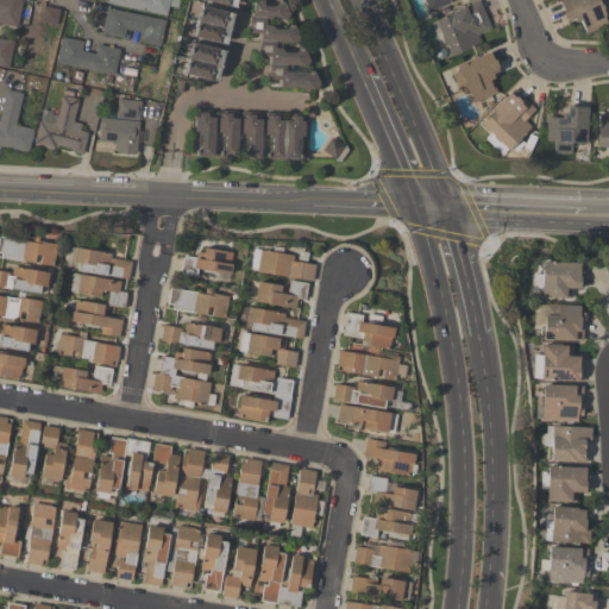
[(22,0),(0,0),(0,24),(17,27),(22,0)]
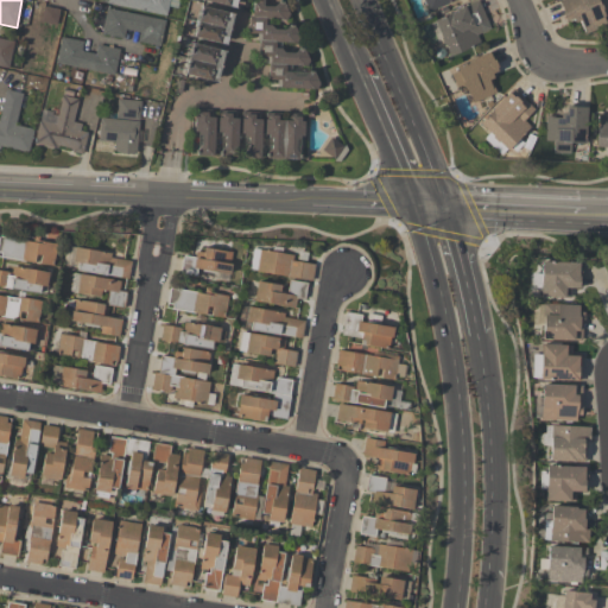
[(168,0),(165,16),(107,5),(107,0),(168,0)]
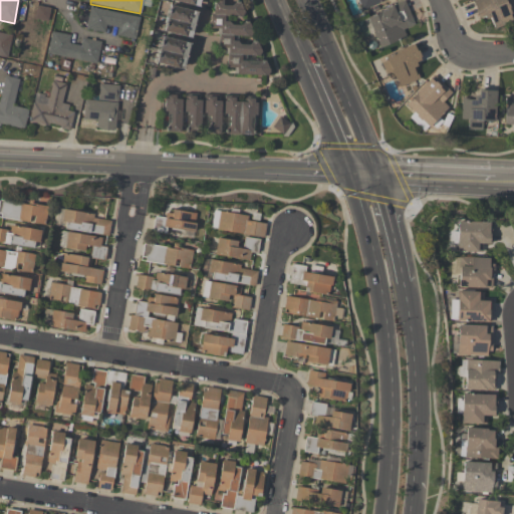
[(225,67),(236,68),(237,72),(269,77),(266,63),(241,59),(241,55),(251,56),(261,54),(259,42),(256,42),(243,44),(232,42),(233,35),(243,37),(251,35),(249,22),(237,24),(224,22),(225,18),(243,15),(241,1),(232,2),(230,0),(216,0),(212,28),(221,29),(218,47),(228,48),(225,67)]
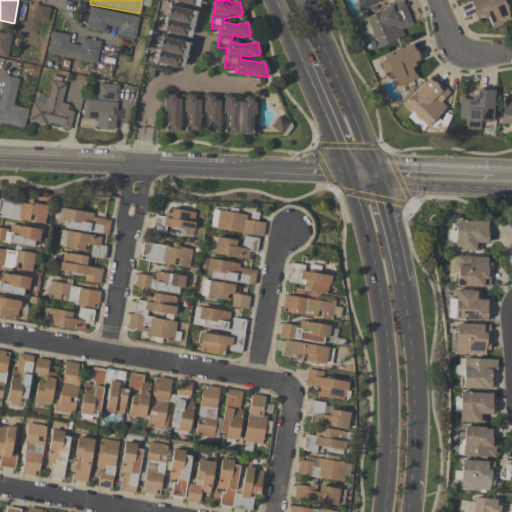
[(384,0),(361,10),(356,0),(384,0)]
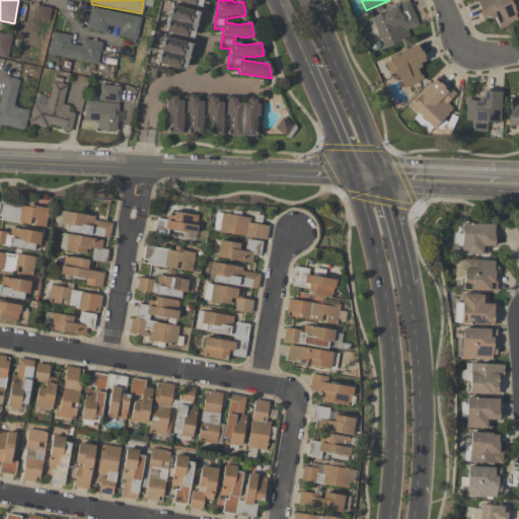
[(497,27),(516,21),(509,0),(475,0),(482,19),(494,16),(497,27)]
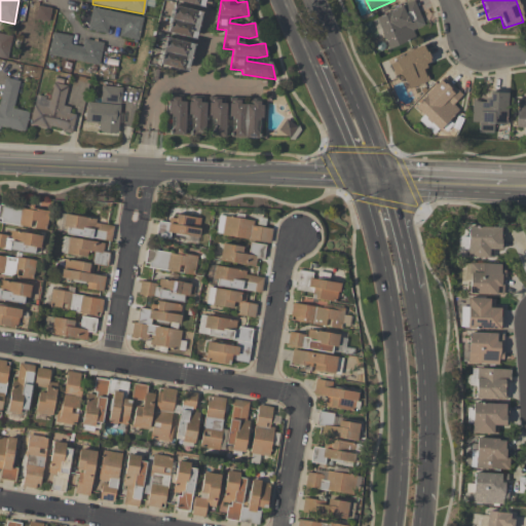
[(415,38),(412,30),(423,26),(413,1),(374,16),(387,49),(415,38)]
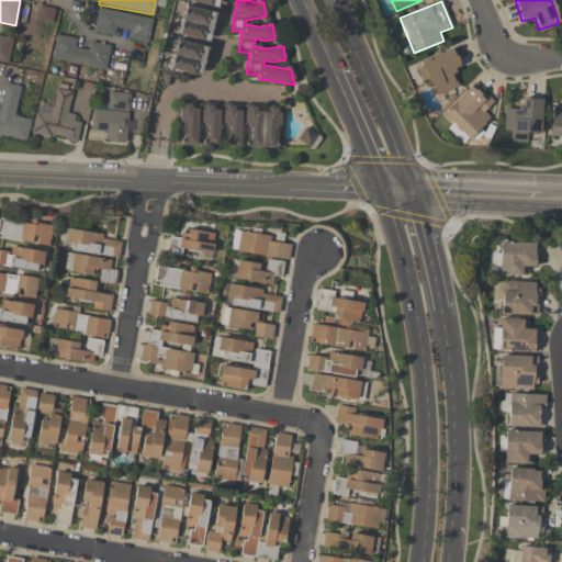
[(51,24),(55,9),(40,6),(35,20),(51,24)]
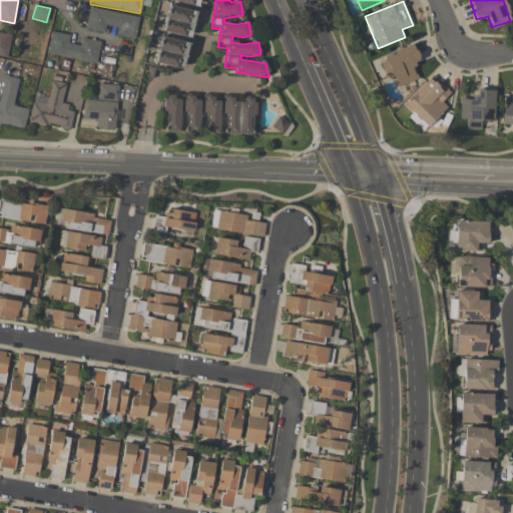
[(163,32),(189,38),(196,12),(170,6),(163,32)]
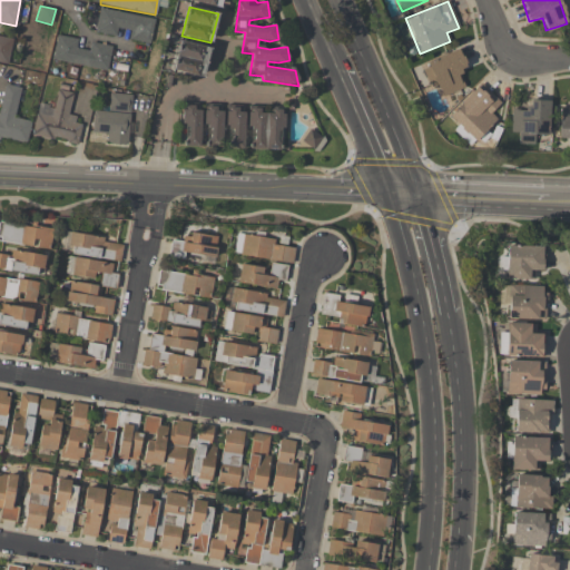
[(154,18),(98,8),(94,32),(116,36),(117,28),(129,30),(128,39),(149,43),(154,18)]
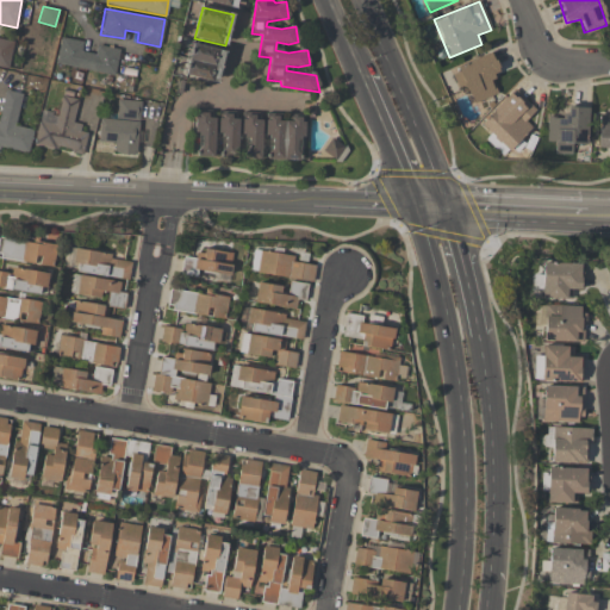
[(82,41),(60,37),(55,64),(116,74),(119,49),(97,45),(95,54),(81,51),(82,41)]
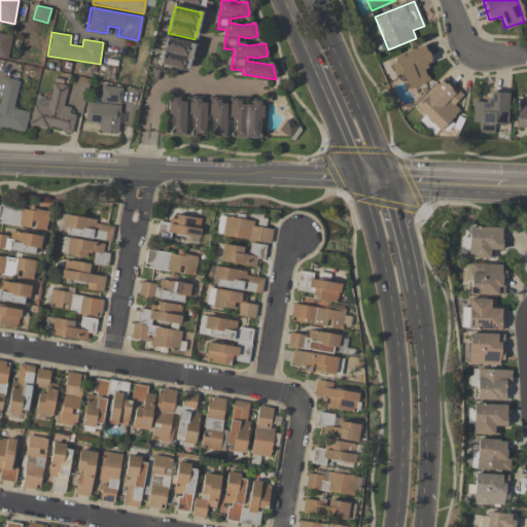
[(0,33),(0,57),(7,59),(10,36),(0,33)]
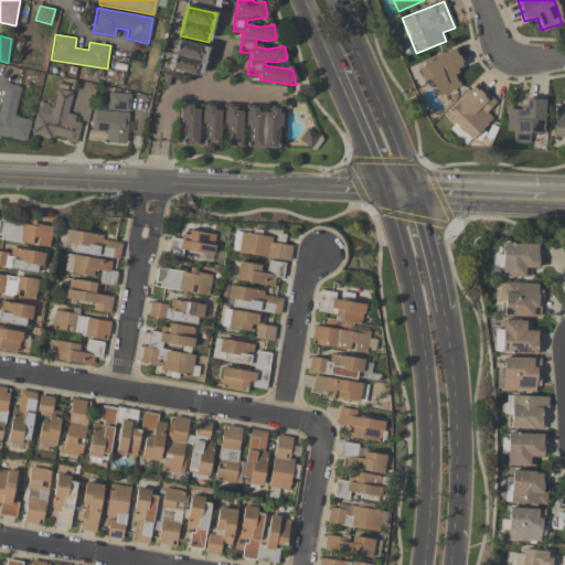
[(208,48),(178,41),(172,70),(201,76),(208,48)]
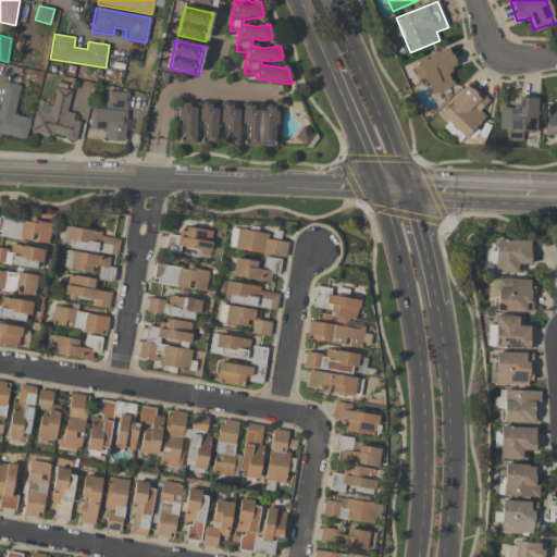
[(454,86),(446,71),(456,66),(447,47),(417,61),(432,96),(454,86)]
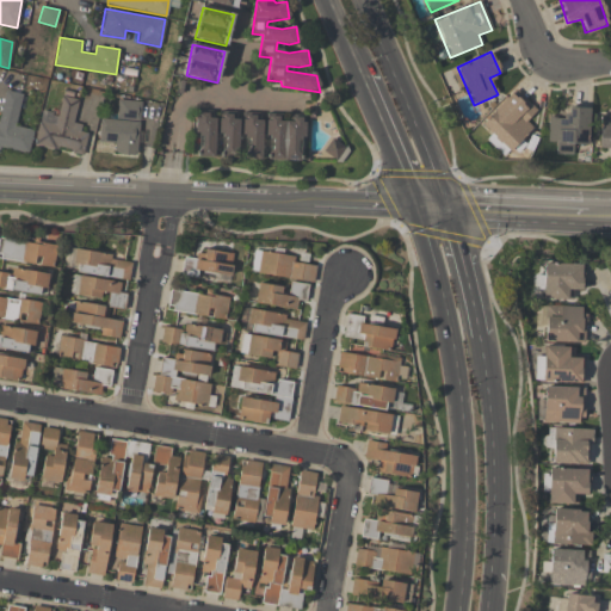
[(0,148),(28,154),(32,130),(14,127),(22,94),(4,91),(0,111),(0,148)]
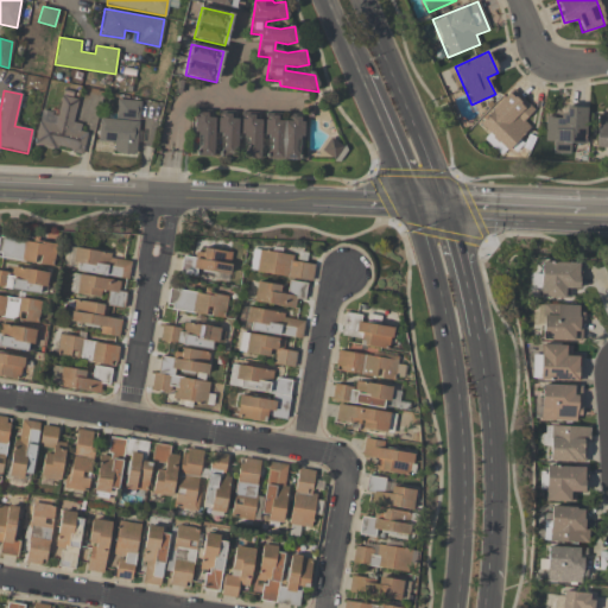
[(532,111),(508,90),(477,125),(488,133),(482,140),(500,156),(508,146),(512,150),(532,128),(524,120),(532,111)]
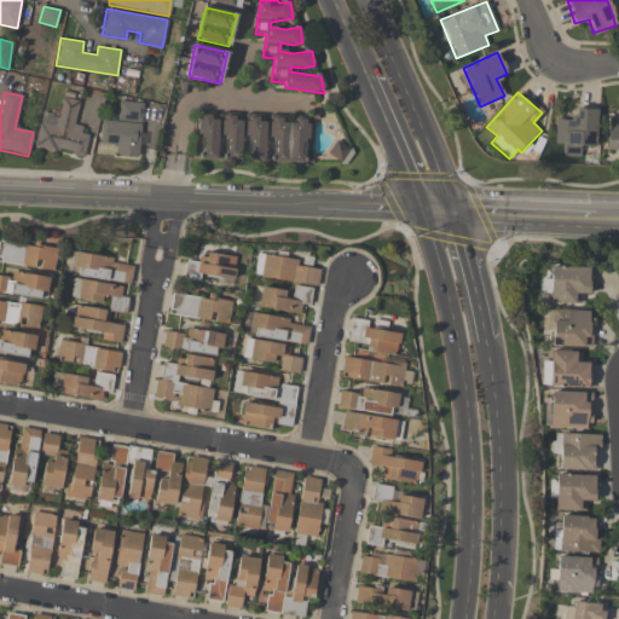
[(34,146),(84,156),(88,131),(73,127),(79,100),(62,97),(58,115),(41,113),(34,146)]
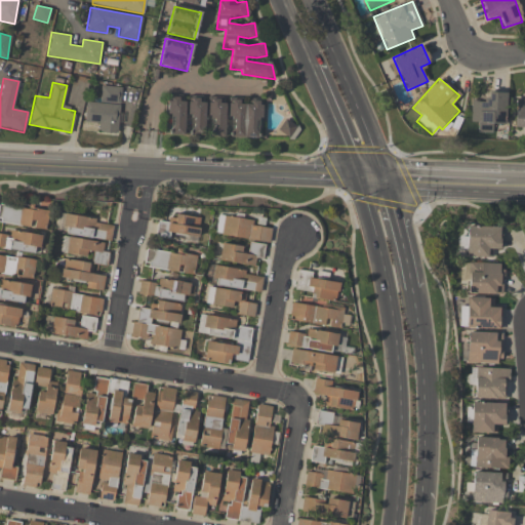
[(121,87),(101,85),(98,103),(86,102),(84,122),(98,124),(97,131),(117,133),(121,87)]
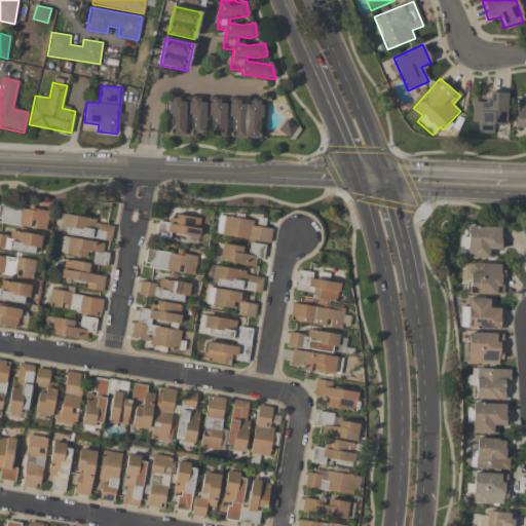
[(506,92),(487,92),(486,102),(472,101),(471,122),(478,122),(478,133),(492,134),(493,122),(505,123),(506,92)]
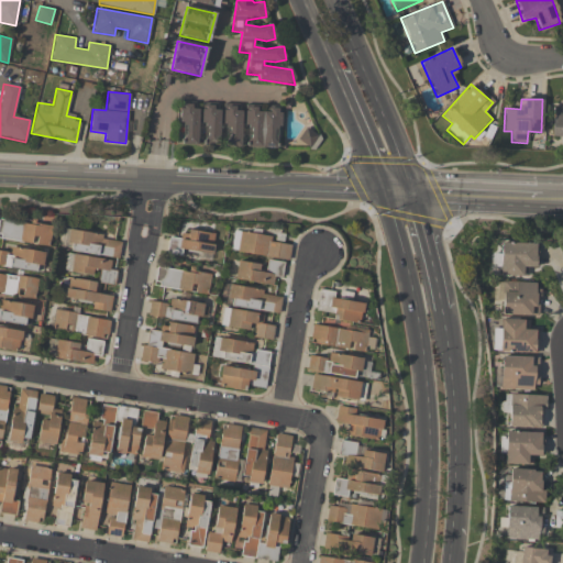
[(198,106),(179,105),(178,123),(184,124),(184,144),(197,145),(198,106)]
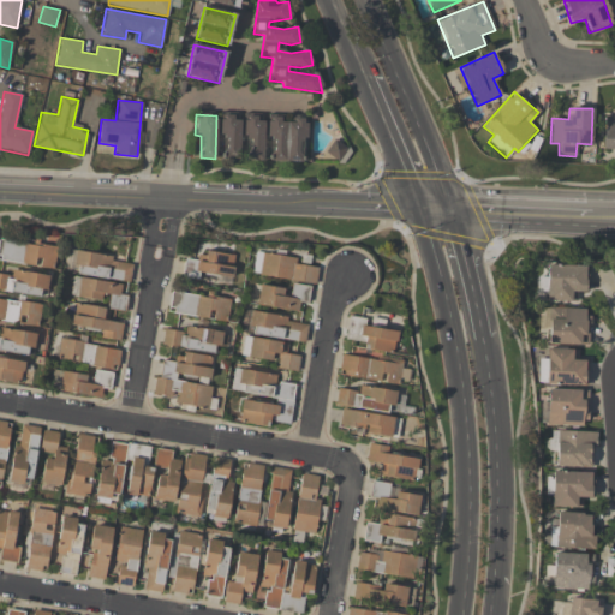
[(219,136),(226,136),(225,159),(238,159),(240,115),(220,115),(219,136)]
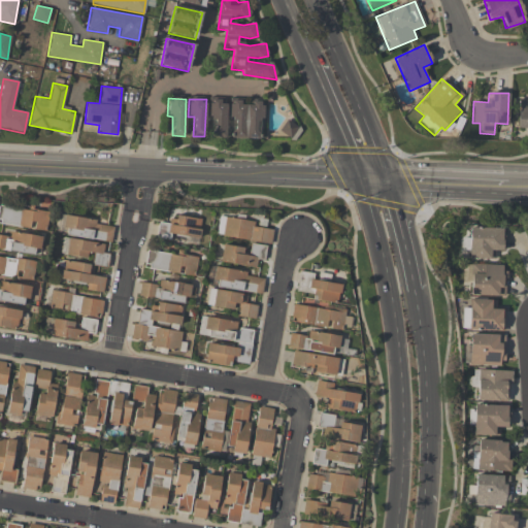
[(261,139),(261,102),(240,101),(240,99),(229,99),(229,120),(233,120),(233,138),(261,139)]
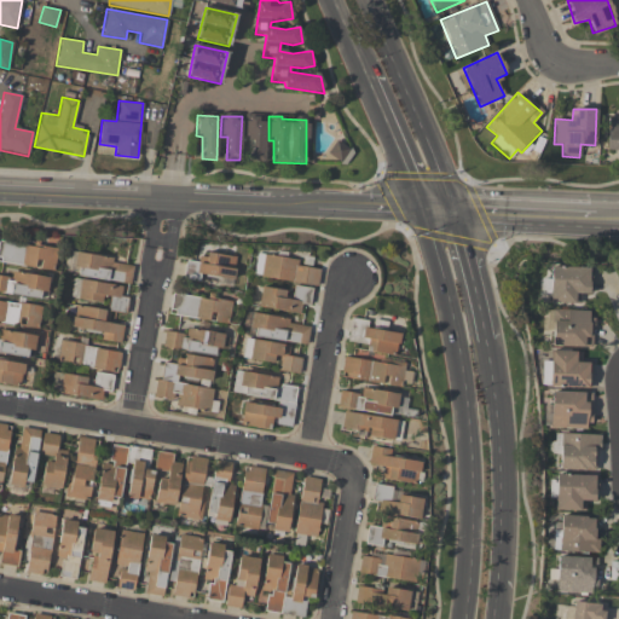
[(265,117),(247,117),(246,161),(264,162),(265,117)]
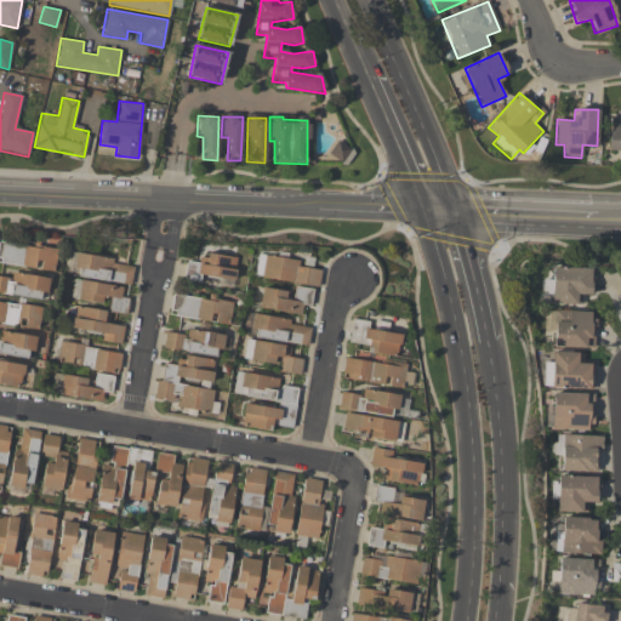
[(0,262),(53,272),(57,251),(0,240),(0,262)]
